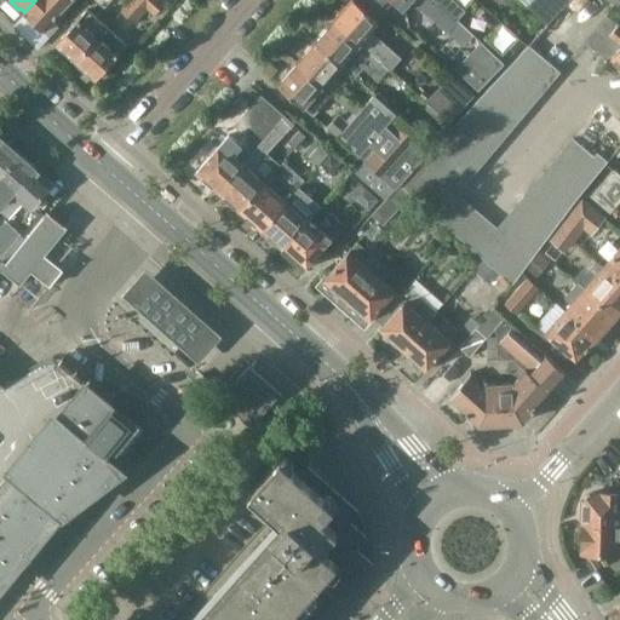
[(35,0),(24,12),(23,13),(26,15),(42,32),(72,0),(35,0)]
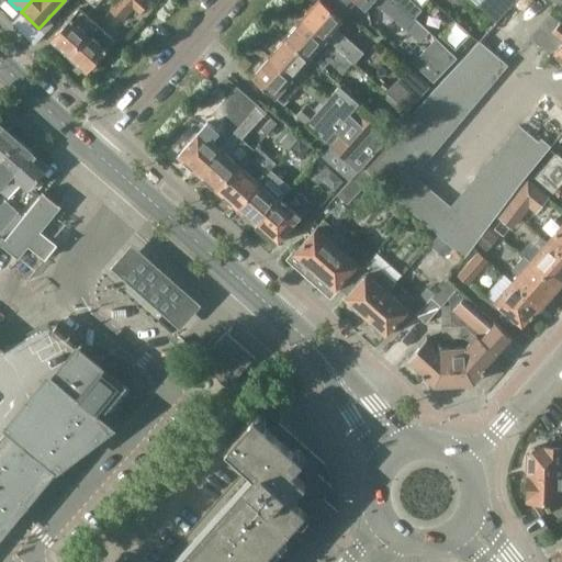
[(145,0),(119,0),(110,11),(121,22),(134,8),(142,14),(150,4),(145,0)]
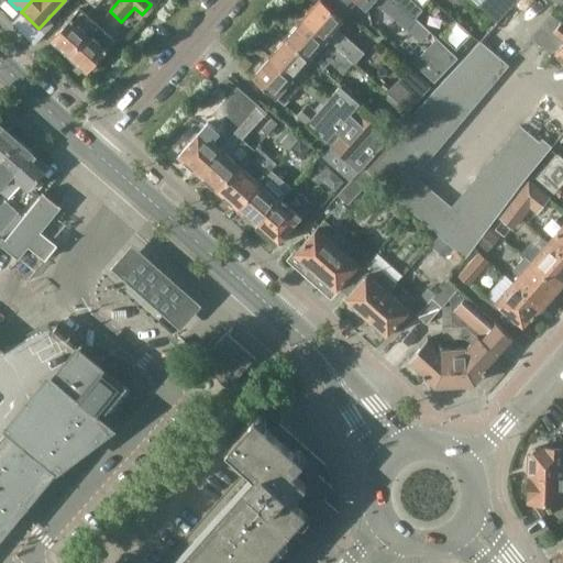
[(338,29),(344,21),(320,0),(319,0),(320,1),(304,20),(351,62),(355,65),(365,53),(338,29)]
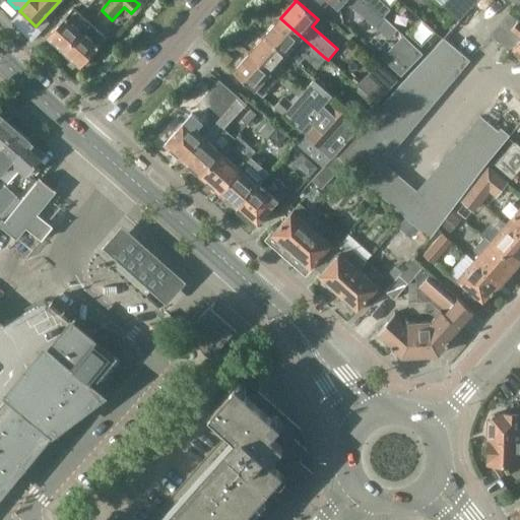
[(327,0),(338,9),(344,2),(373,27),(383,16),(364,0),(327,0)]
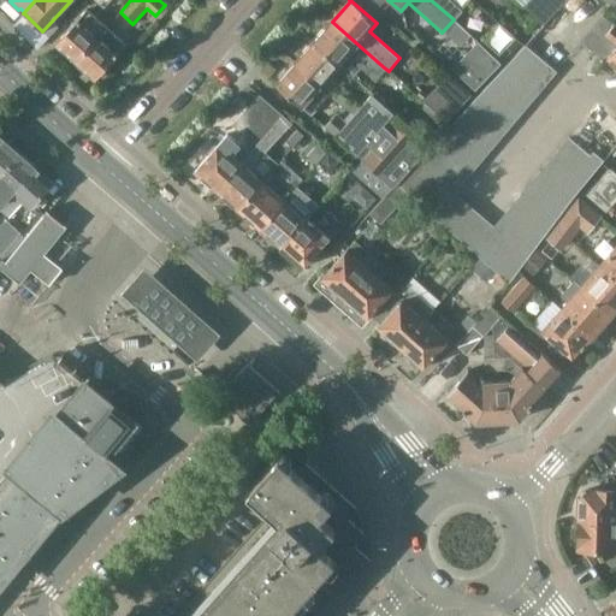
[(431,0),(454,19),(462,10),(451,0),(431,0)]
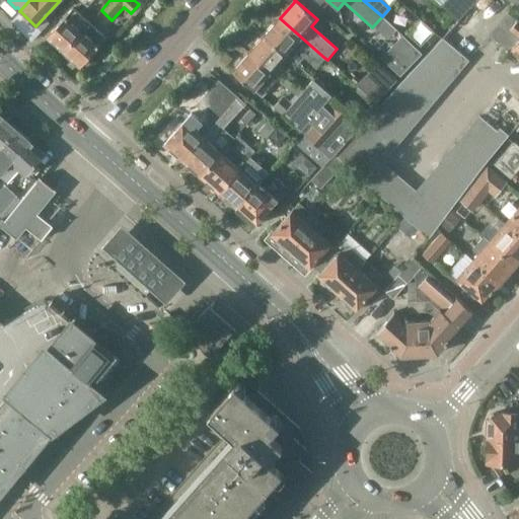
[(446,0),(443,4),(458,19),(477,0),(446,0)]
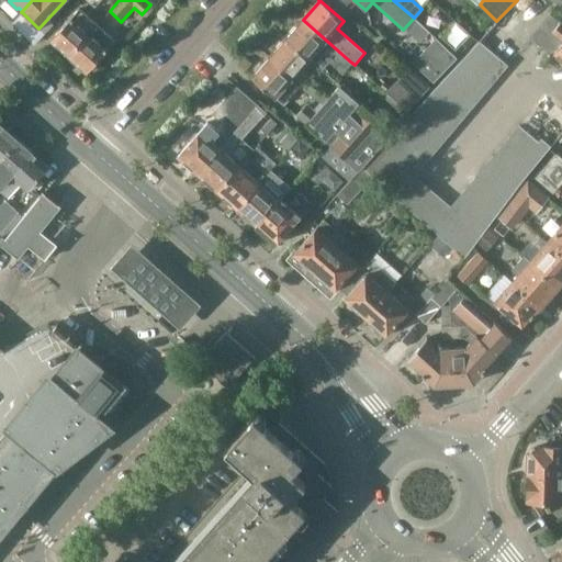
[(79,9),(62,29),(52,40),(54,42),(54,45),(60,51),(63,51),(69,56),(97,25),(89,18),(79,9)]
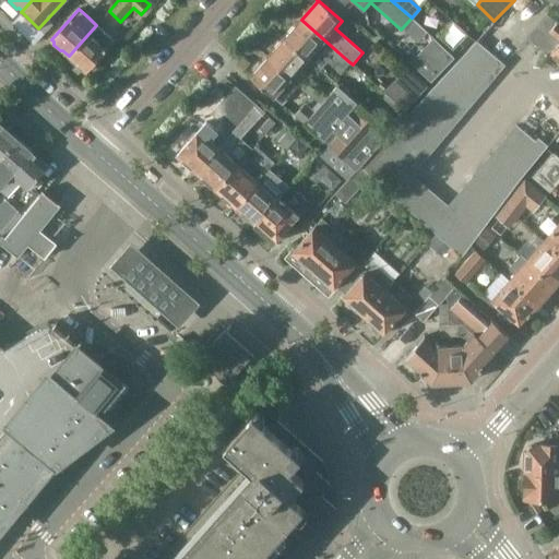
[(549,56),(550,55),(558,61),(558,25),(546,14),(527,37),(549,56)]
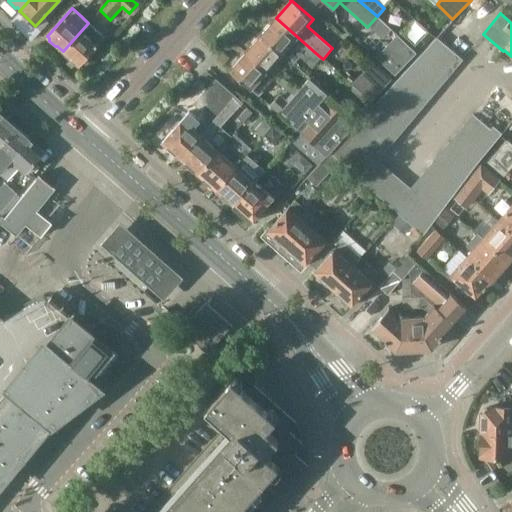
[(263,32),(261,35),(283,54),(293,64),(301,55),(312,64),(319,56),(276,18),(269,25),(268,26),(264,30),(263,32)]
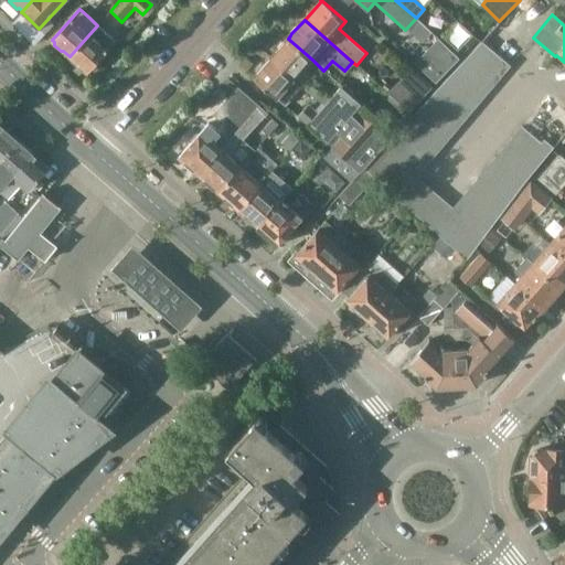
[(87,73),(116,41),(109,35),(97,25),(70,56),(76,62),(74,64),(84,72),(87,73)]
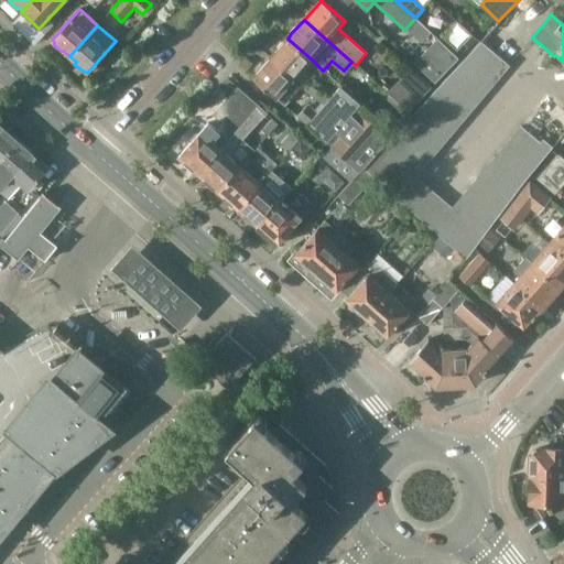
[(275,51),(270,57),(303,86),(324,105),(331,98),(323,91),(321,94),(307,83),(313,76),(306,71),(310,66),(307,64),(312,60),(288,39),(284,42),(281,44),(277,49),(275,51)]
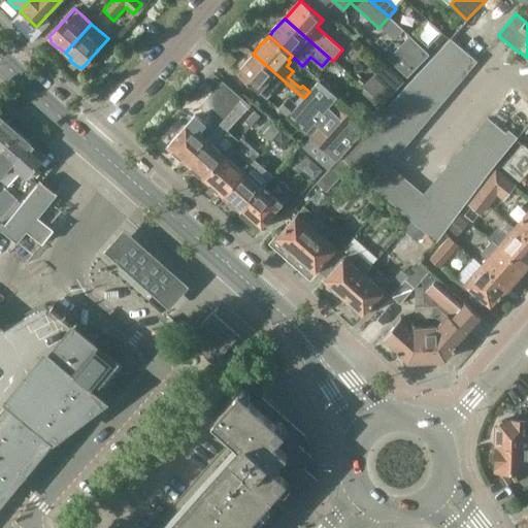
[(429,54),(410,36),(389,60),(407,77),(429,54)]
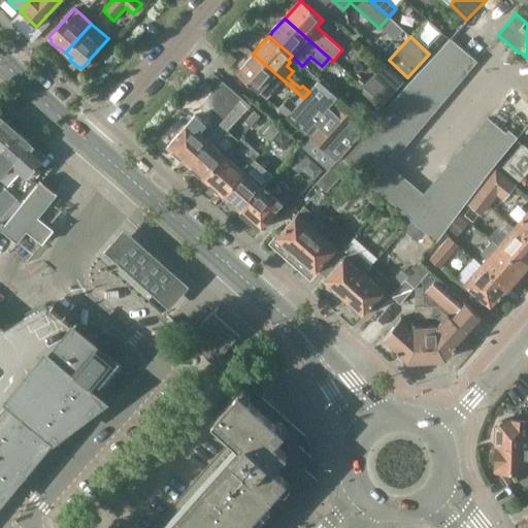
[(451,38),(442,47),(470,71),(477,61),(451,38)]
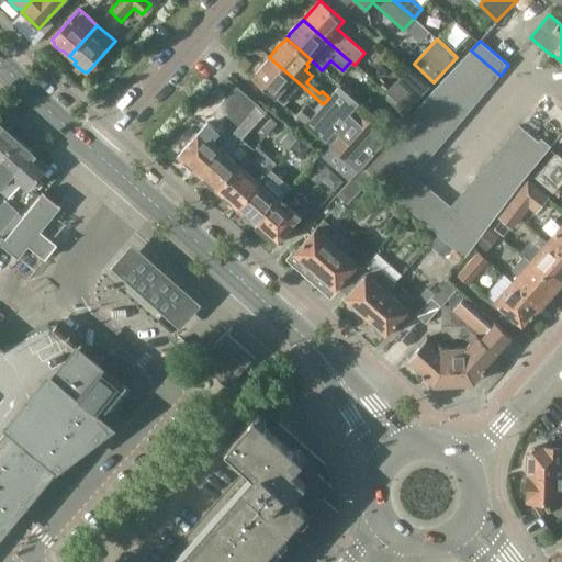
[(471,51),(462,60),(492,86),(501,76),(471,51)]
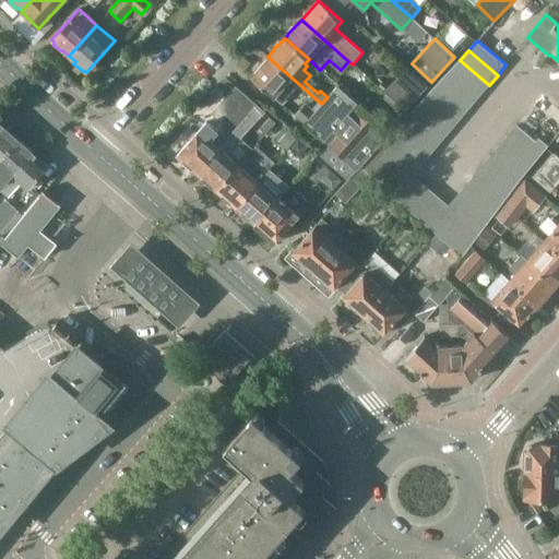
[(250,75),(250,76),(283,105),(300,85),(268,57),(251,75),(250,75)]
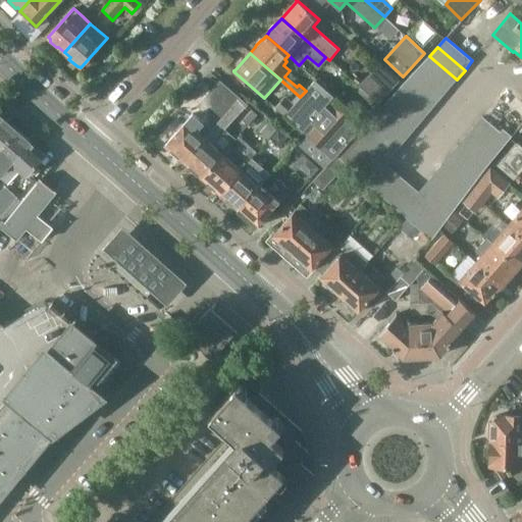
[(429,56),(421,64),(449,89),(457,80),(429,56)]
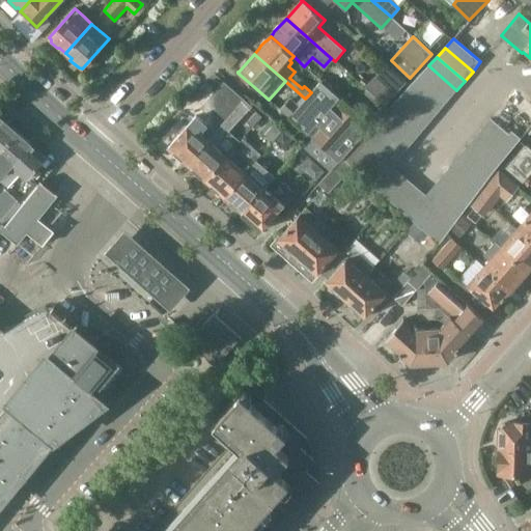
[(407,82),(388,64),(366,87),(368,89),(382,102),(385,105),(407,82)]
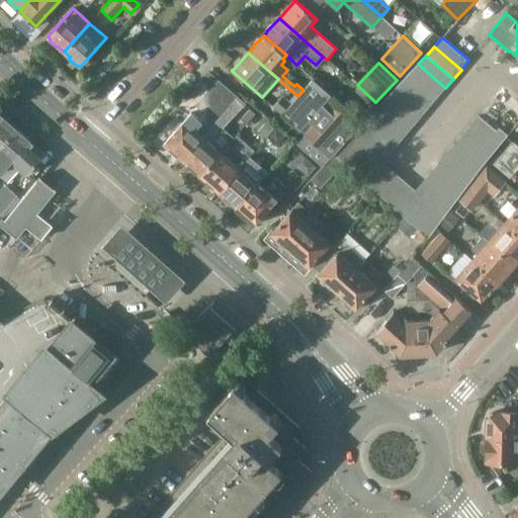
[(418,64),(409,73),(438,97),(445,88),(418,64)]
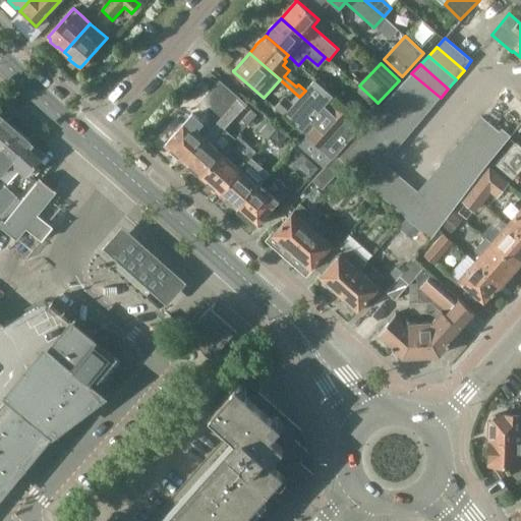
[(411,73),(403,82),(432,107),(441,98),(411,73)]
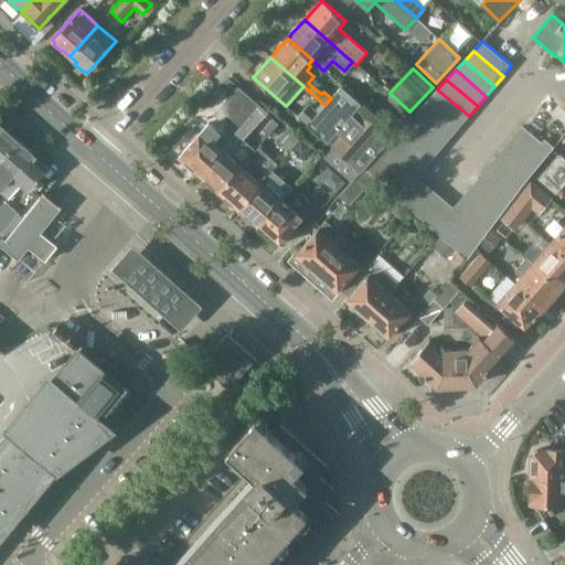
[(323,155),(352,181),(362,170),(392,136),(362,110),(365,107),(341,86),(331,98),(324,105),(318,113),(307,125),(321,137),(313,146),(323,155)]
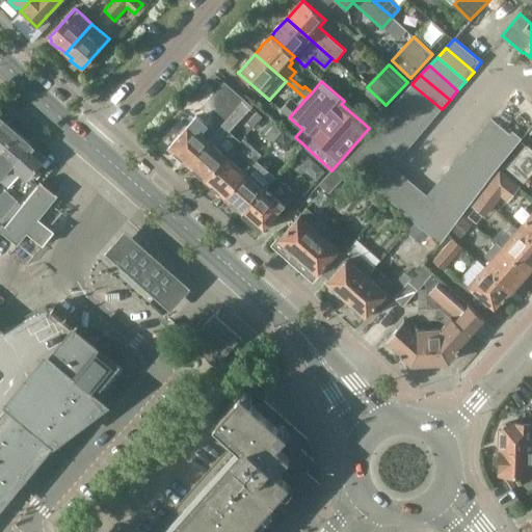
[(225,84),(216,95),(203,109),(210,115),(204,123),(196,115),(189,125),(186,125),(180,131),(181,134),(167,149),(185,165),(244,101),(225,84)]
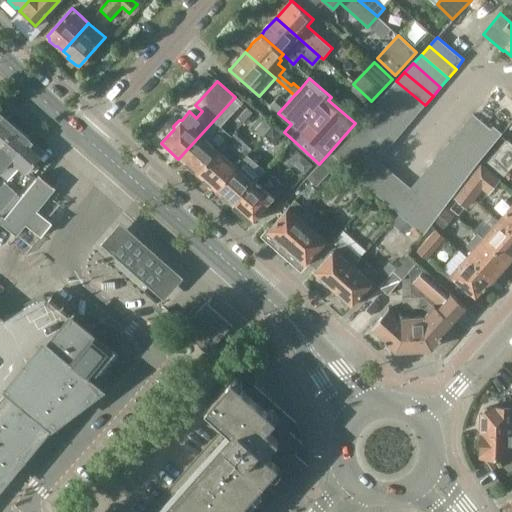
[(396,81),(388,90),(417,114),(425,105),(396,81)]
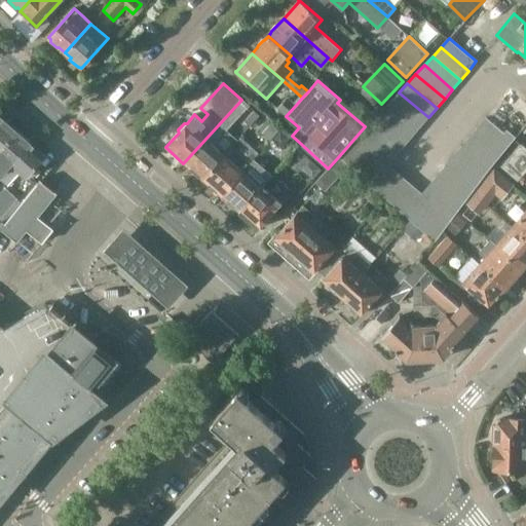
[(365,88),(354,100),(368,111),(378,101),(365,88)]
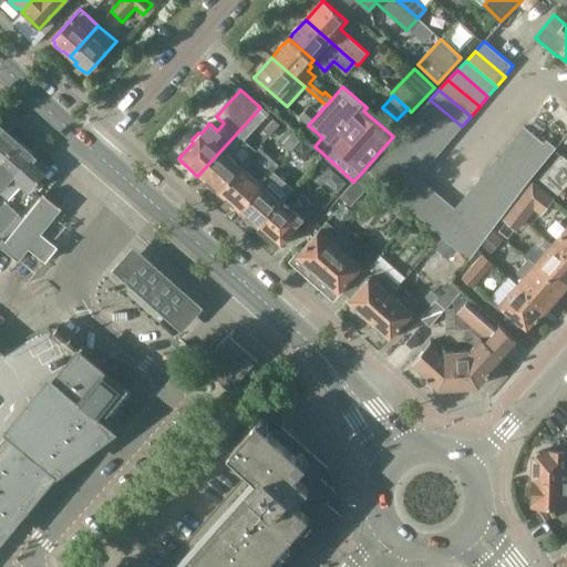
[(430,100),(421,110),(453,136),(462,126),(430,100)]
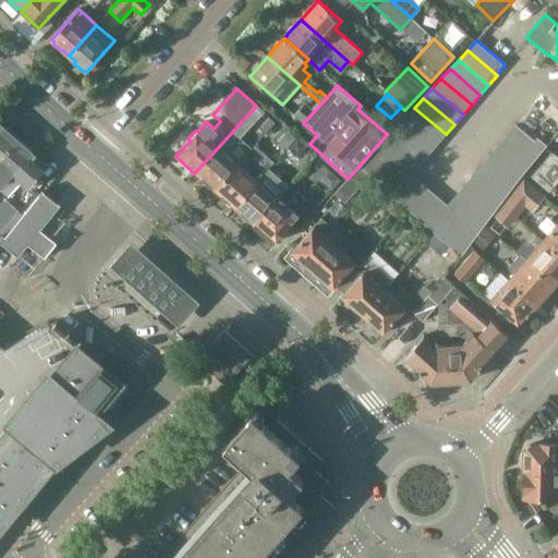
[(294,116),(303,123),(314,111),(305,104),(294,116)]
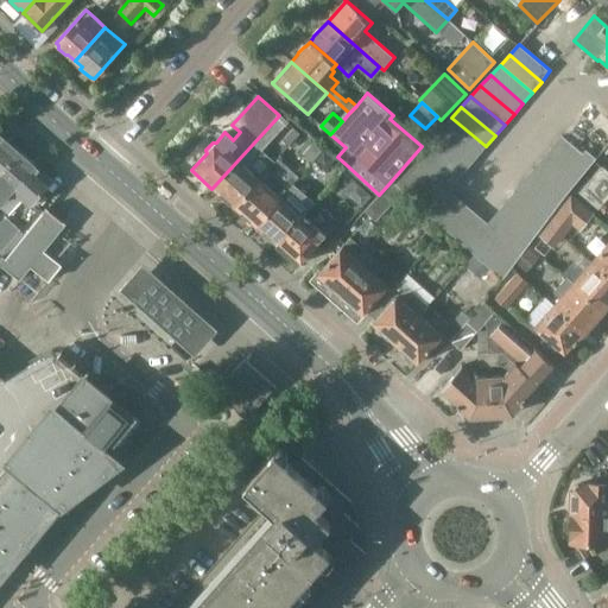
[(211,189),(234,208),(261,177),(268,170),(255,158),(276,134),(287,122),(284,120),(279,115),(211,189)]
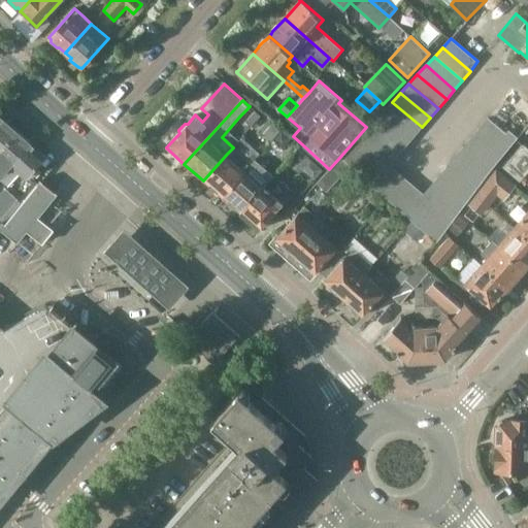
[(392,102),(384,110),(415,136),(422,127),(392,102)]
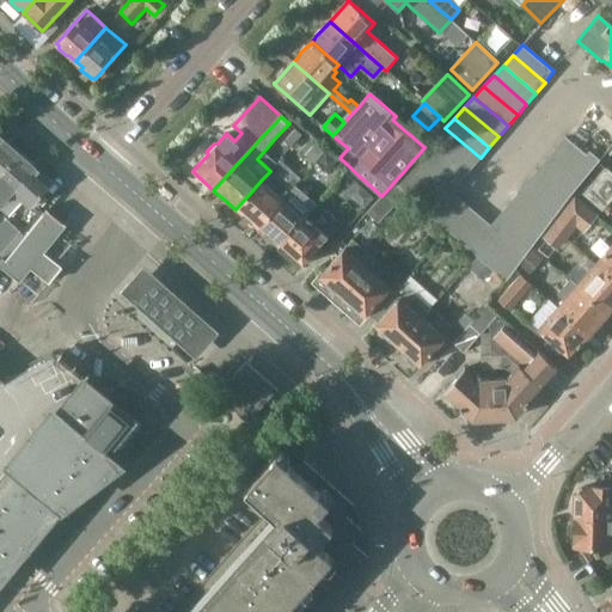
[(445,128),(435,139),(471,170),(481,158),(445,128)]
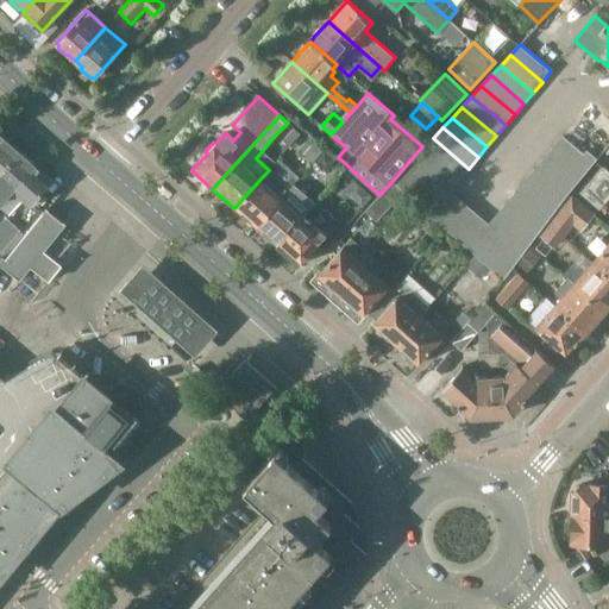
[(598,158),(597,157),(588,149),(584,154),(564,136),(554,146),(585,173),(598,158)]
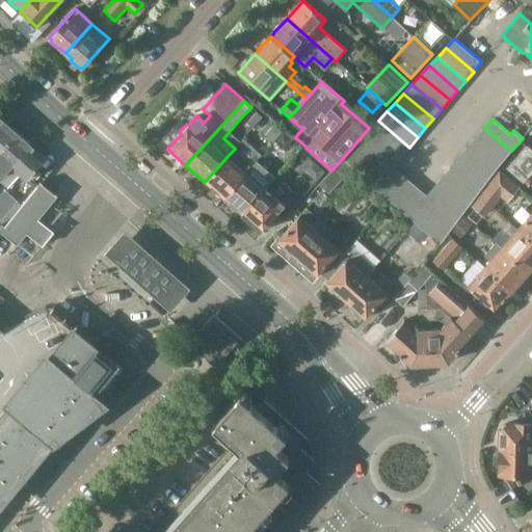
[(0,149),(16,131),(2,120),(0,122),(0,149)]
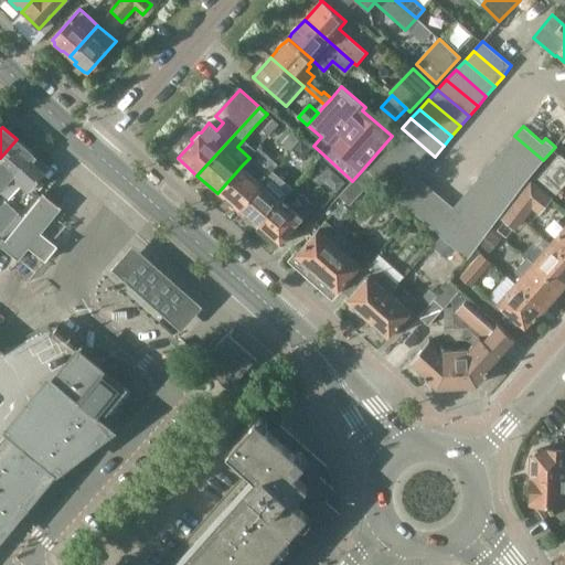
[(402,128),(393,138),(426,167),(435,157),(402,128)]
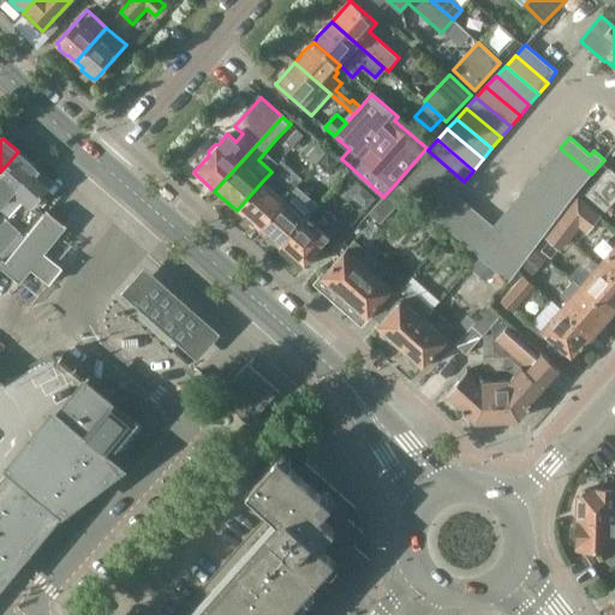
[(316,163),(328,150),(318,141),(306,155),(316,163)]
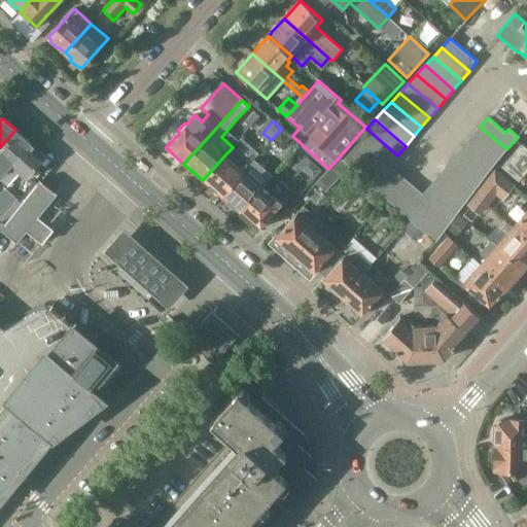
[(499,160),(506,149),(480,127),(471,136),(499,160)]
